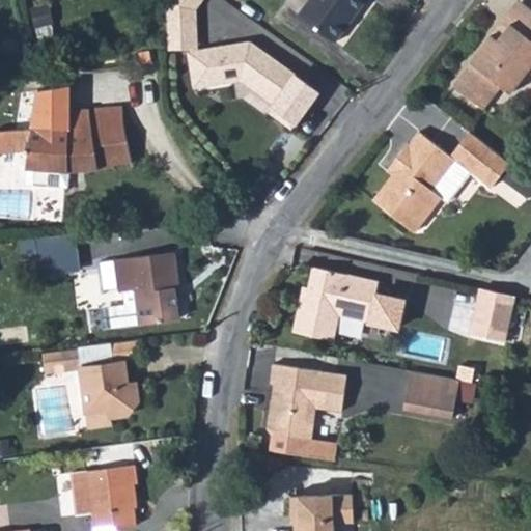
[(308,0),(299,15),(336,43),(366,0),(308,0)]
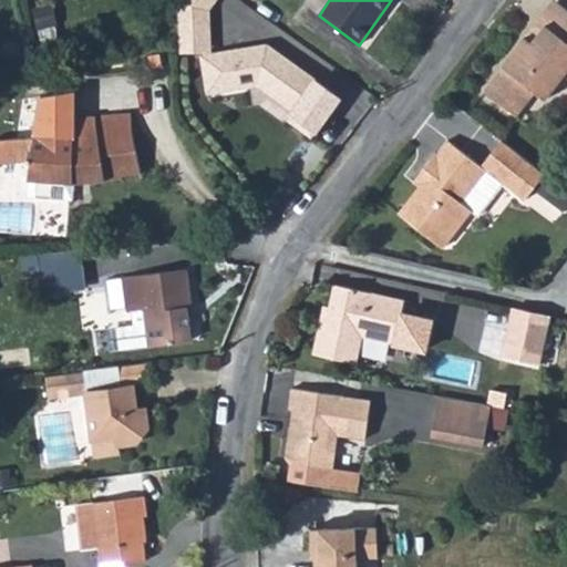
[(566,8),(557,0),(553,0),(525,37),(533,42),(547,24),(555,31),(566,16),(566,8)]
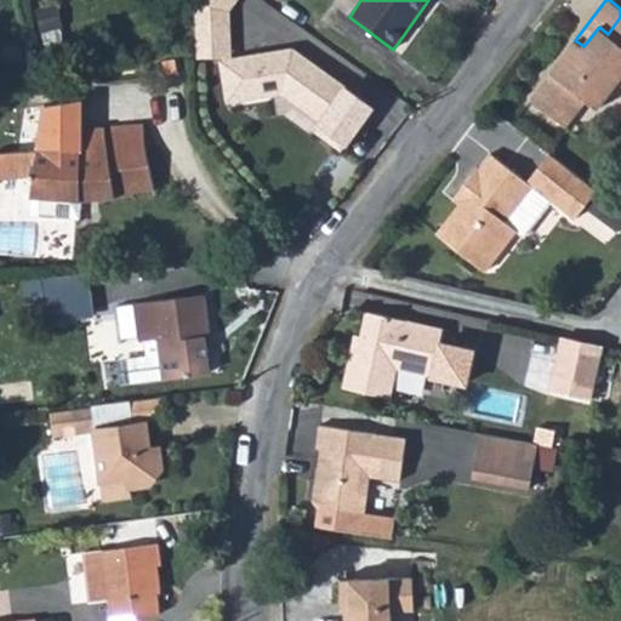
[(551,74),(530,101),(565,127),(587,100),(598,108),(619,81),(620,83),(620,17),(608,34),(599,27),(584,46),(575,40),(551,73),(551,74)]
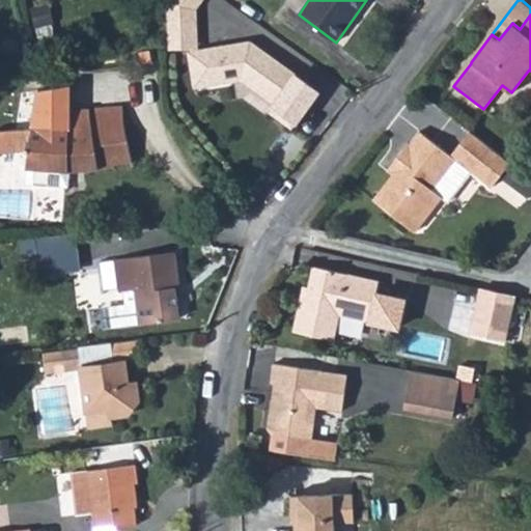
[(168,22),(169,48),(189,46),(188,20),(168,22)]
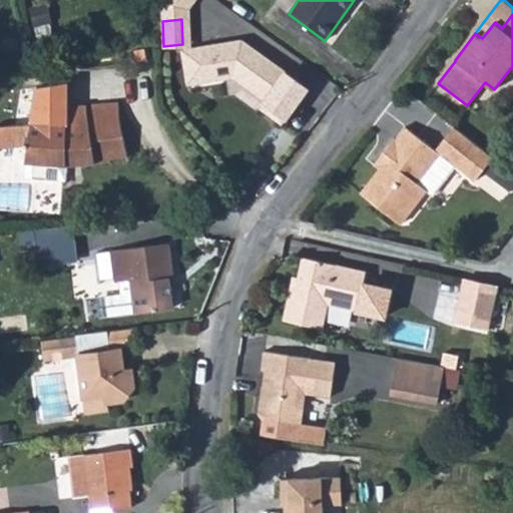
[(270,94),(286,72),(246,44),(231,46),(231,43),(183,51),(189,83),(241,74),(270,94)]
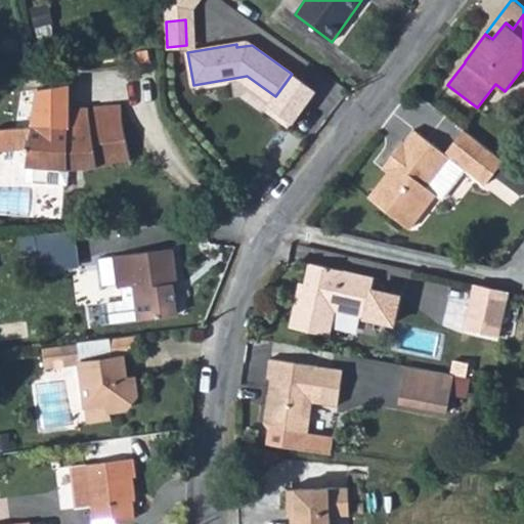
[(320,94),(292,74),(275,96),(264,113),(293,133),(320,94)]
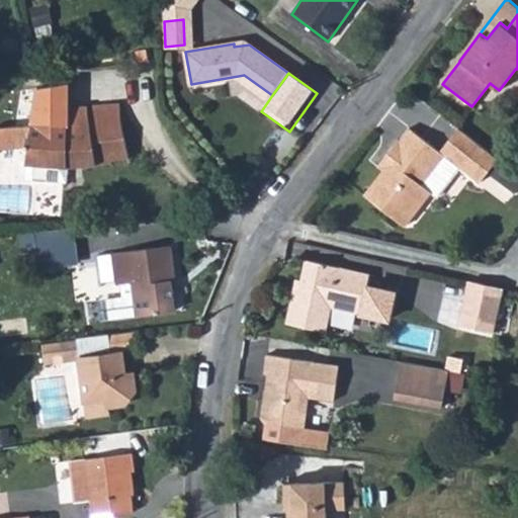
[(130,158),(122,124),(120,104),(34,111),(32,125),(29,148),(27,164),(67,167),(97,165),(112,163),(112,160),(130,158)]
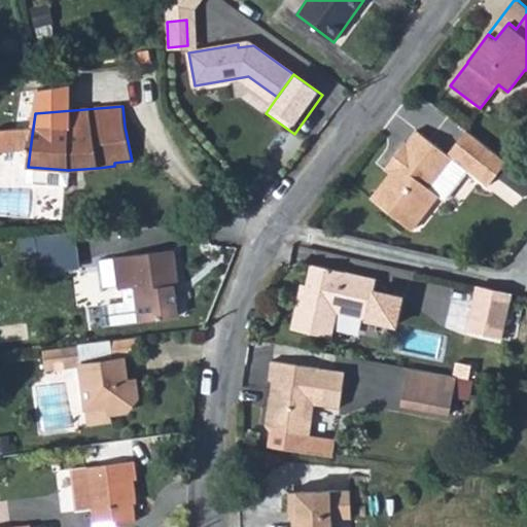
[(0,151),(30,150),(33,128),(0,130),(0,151)]
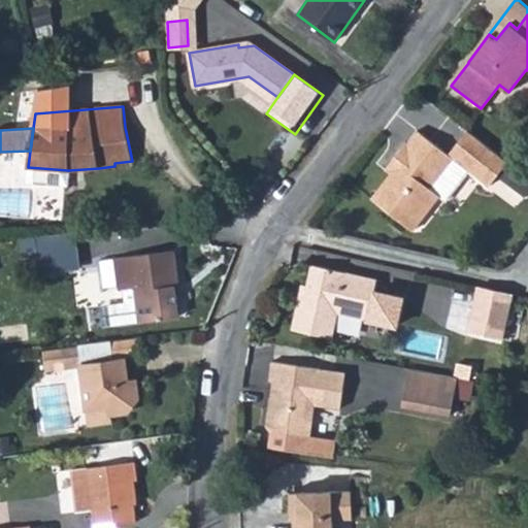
[(391,173),(371,198),(414,230),(439,196),(446,200),(469,170),(489,185),(508,161),(467,130),(449,154),(417,130),(407,143),(405,142),(391,161),(397,165),(391,173)]
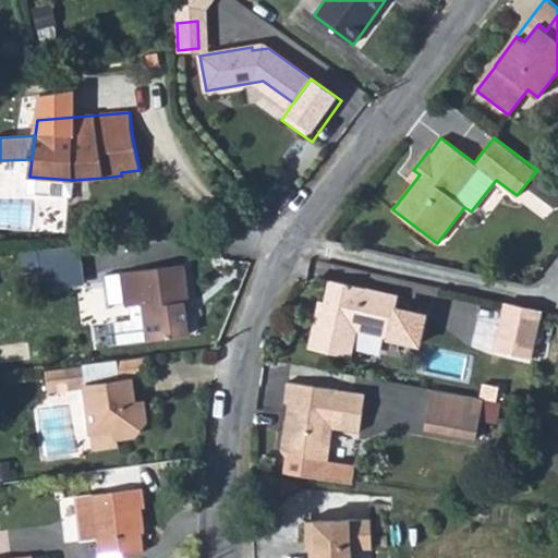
[(413,170),(407,179),(413,183),(420,174),(413,170)]
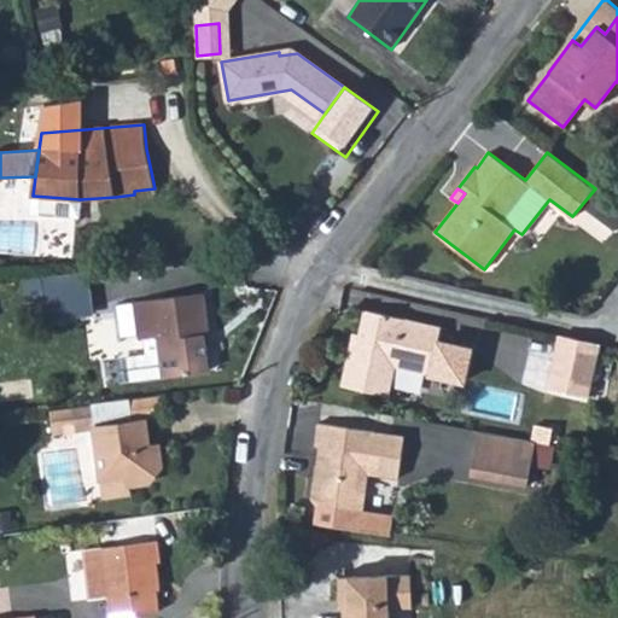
[(79,217),(80,199),(33,196),(30,214),(79,217)]
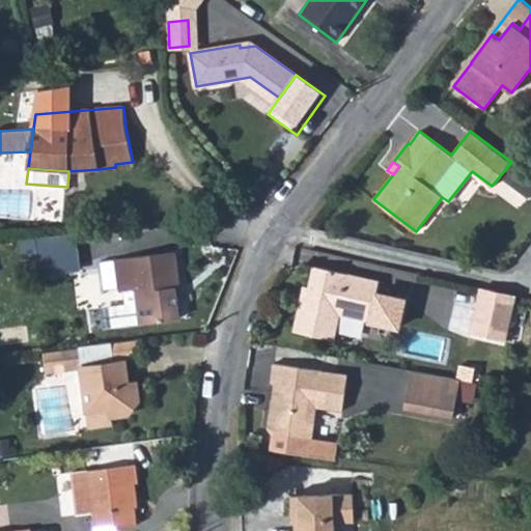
[(44,272),(82,273),(82,234),(26,234),(26,256),(45,256),(44,272)]
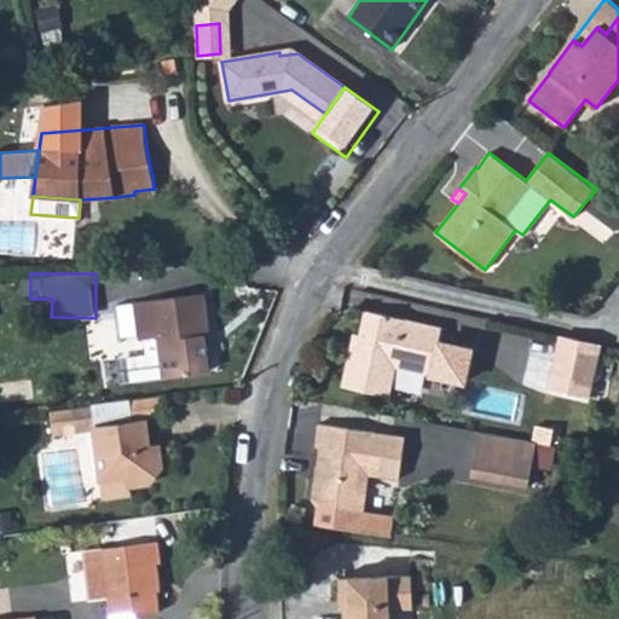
[(204,293),(120,305),(123,323),(137,320),(140,341),(145,340),(149,339),(154,379),(209,371),(204,336),(210,336),(204,293)]
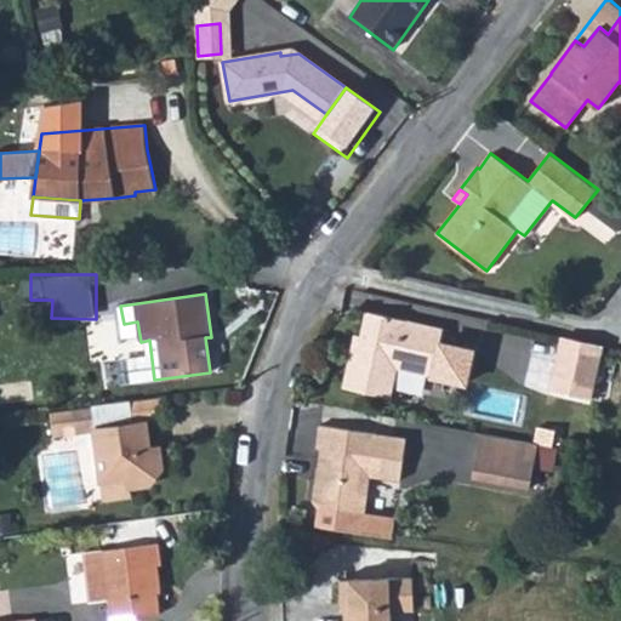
[(444,328),(366,312),(362,336),(359,348),(353,347),(343,387),(391,398),(397,368),(433,375),(467,382),(473,349),(440,343),(444,328)]
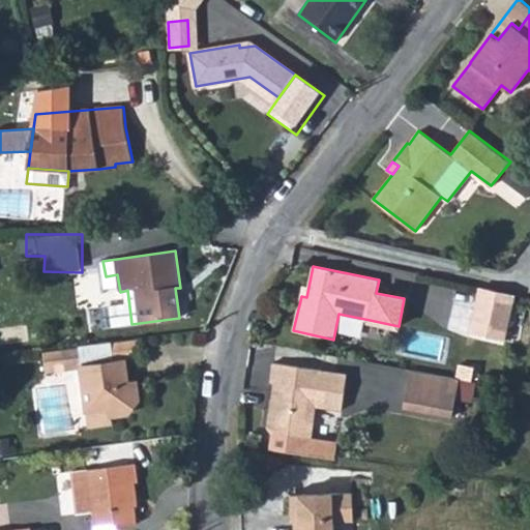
[(117,274),(106,276),(108,293),(120,292),(117,274)]
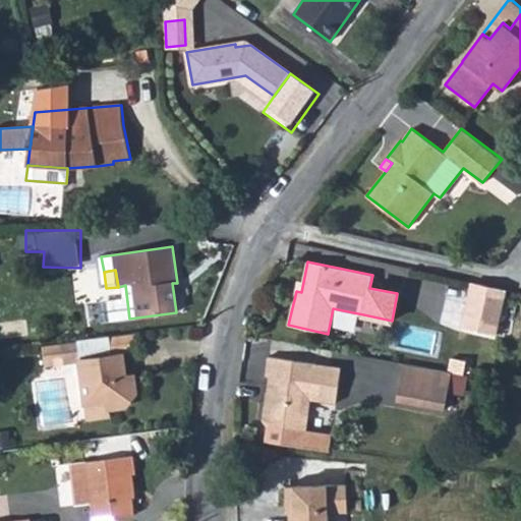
[(471,283),(461,327),(496,334),(506,290),(471,283)]
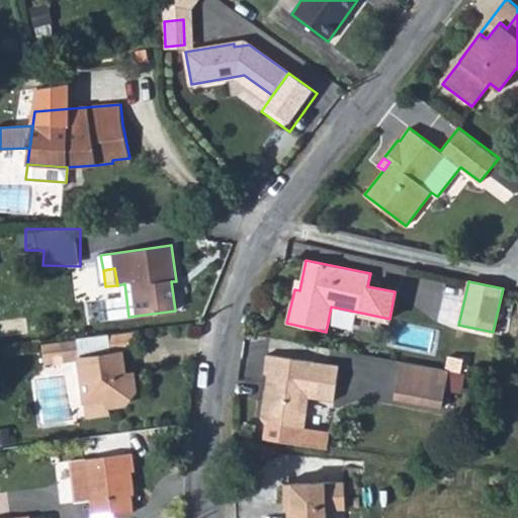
[(122,295),(99,299),(101,320),(128,317),(124,283),(121,284),(122,295)]
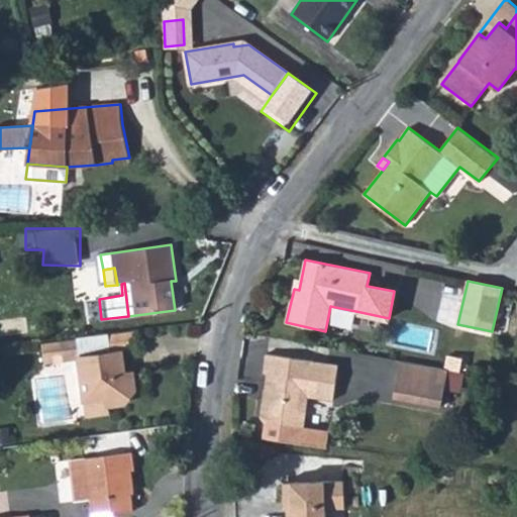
[(133,331),(77,339),(80,358),(84,401),(105,398),(105,406),(127,402),(134,392),(131,372),(124,373),(121,350),(135,349),(133,331)]
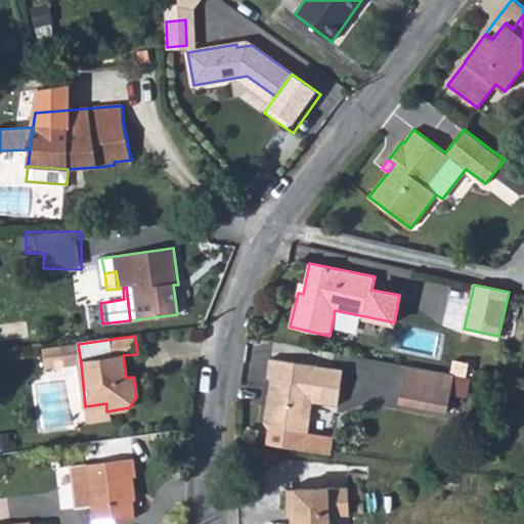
[(78,344),(58,346),(61,365),(81,363),(78,344)]
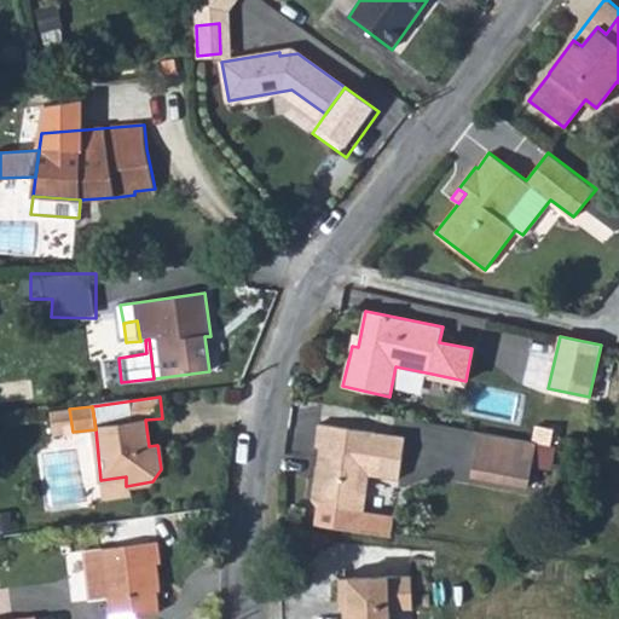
[(73,432),(69,409),(50,411),(55,434),(73,432)]
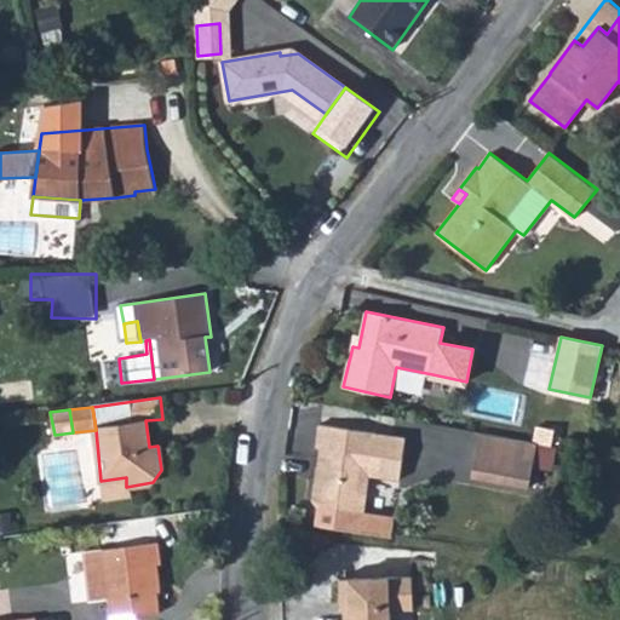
[(406,437),(319,424),(316,447),(323,448),(321,466),(320,468),(325,468),(323,477),(315,483),(313,499),(319,507),(365,514),(369,475),(401,478),(406,437)]
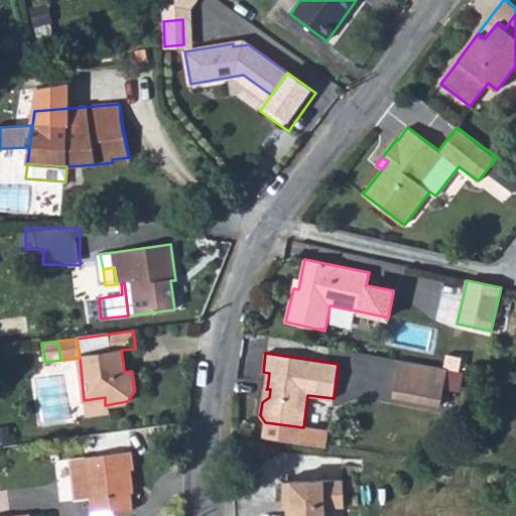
[(398,400),(463,407),(467,367),(402,361),(398,400)]
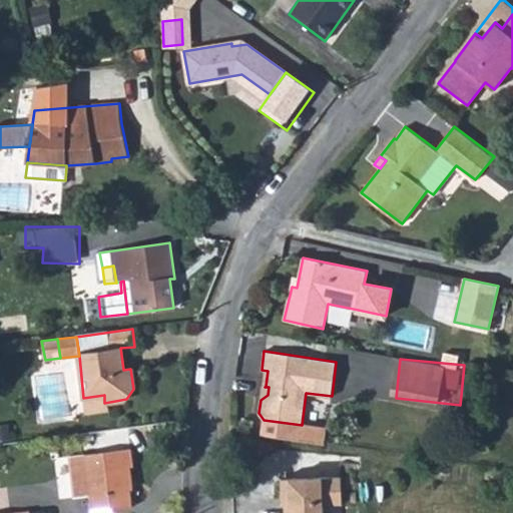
[(104,395),(83,398),(85,413),(105,411),(104,403),(104,395)]
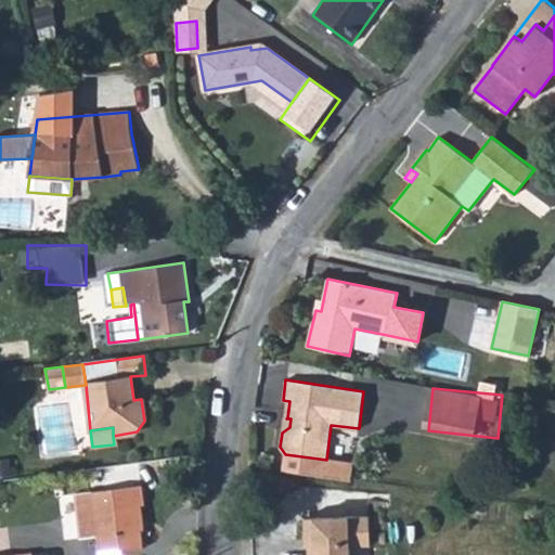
[(101,488),(144,480),(141,464),(98,472),(101,488)]
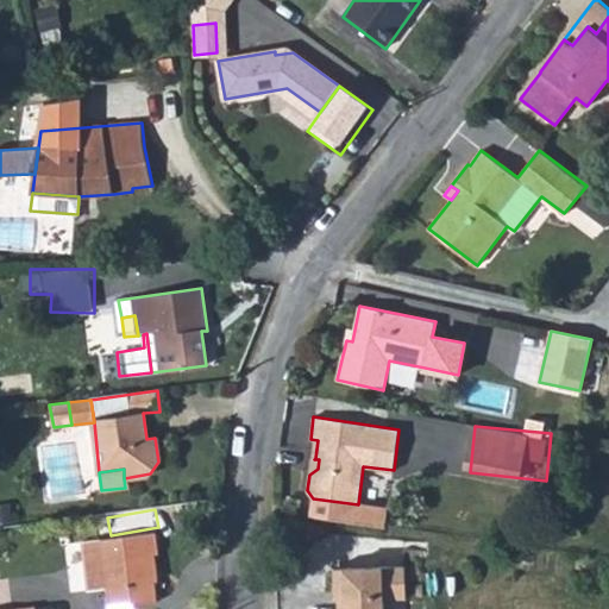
[(155,533),(82,541),(88,590),(107,588),(111,607),(156,601),(151,554),(158,554),(155,533)]
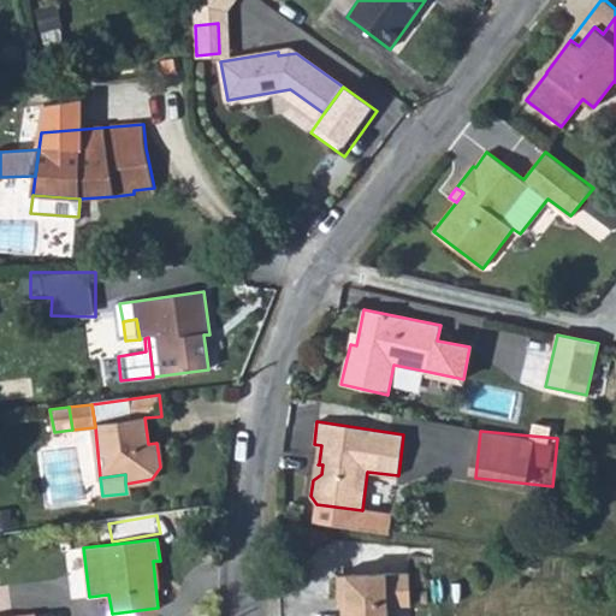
[(412,604),(410,574),(338,576),(338,605),(342,605),(349,606),(348,615),(388,615),(388,605),(412,604)]
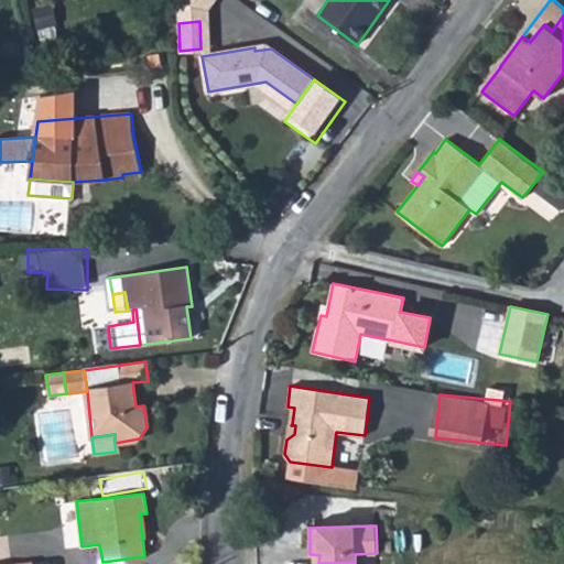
[(380,563),(381,555),(365,554),(364,563),(380,563)]
